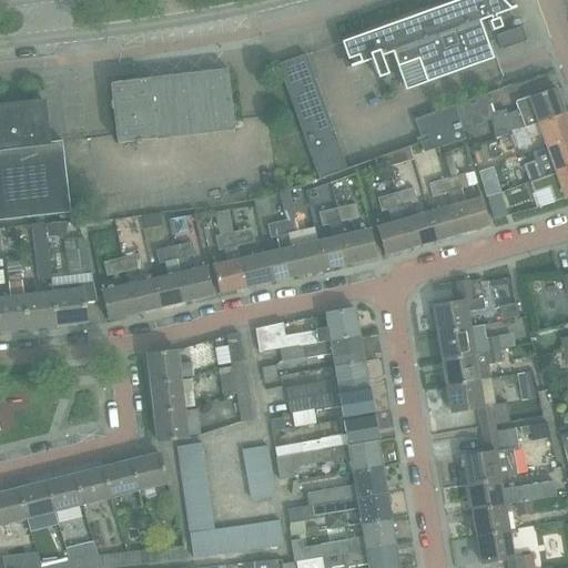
[(495,16),(505,12),(515,9),(515,7),(509,8),(500,0),(477,0),(472,2),(470,0),(457,0),(341,41),(351,69),(372,61),(377,79),(388,75),(382,58),(393,53),(404,87),(470,61),(490,54),(478,22),(490,18),(492,21),(488,22),(492,32),(501,28),(498,19),(496,20),(495,16)]
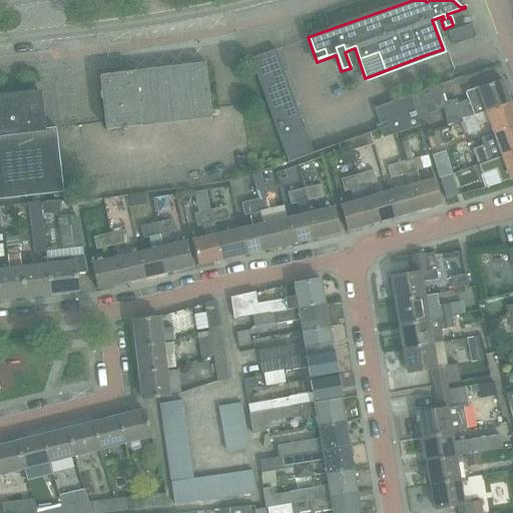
[(475,36),(472,28),(470,24),(447,32),(452,45),(475,36)]
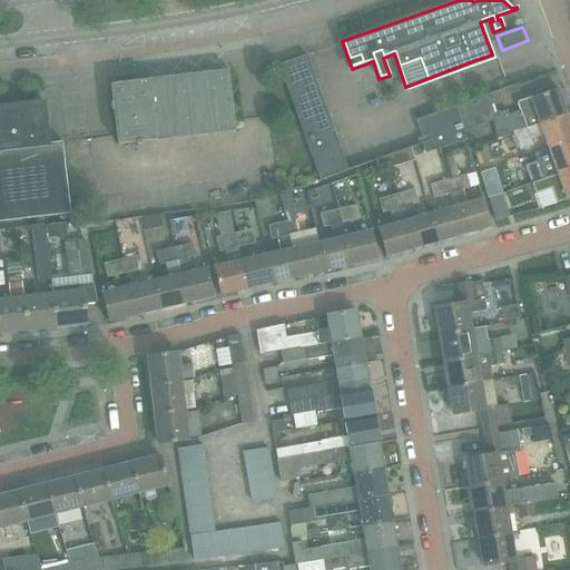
[(306,55),(278,65),(285,86),(303,134),(313,160),(341,150),(313,76),(306,57),(306,55)]
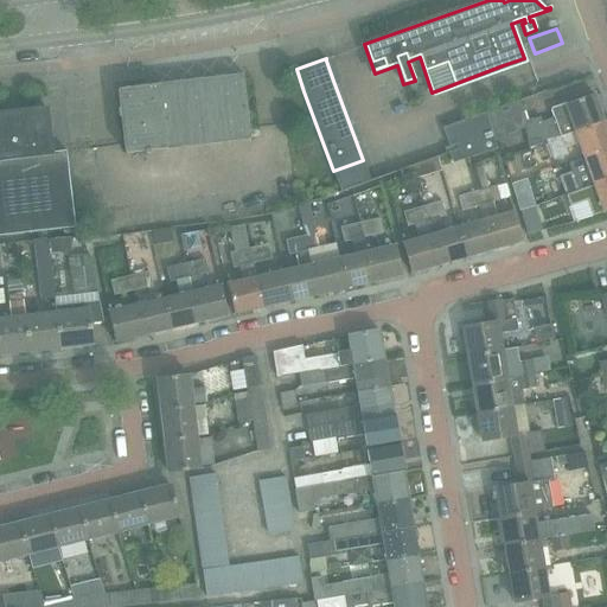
[(119,89),(121,113),(127,154),(251,139),(243,74),(192,80),(119,89)]
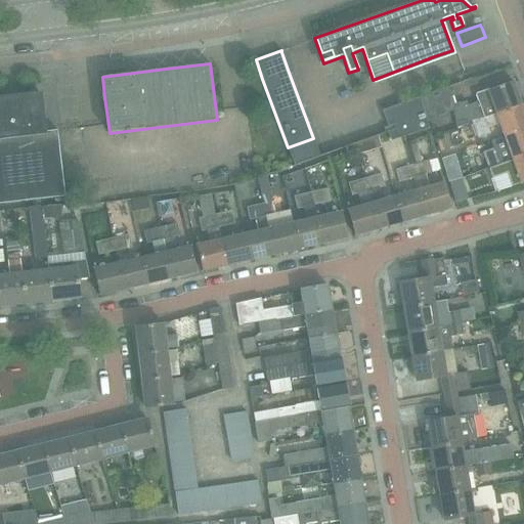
[(451,97),(423,108),(427,121),(453,112),(460,128),(472,124),(495,115),(521,105),(512,81),(475,95),(477,103),(468,106),(466,102),(455,106),(451,97)]
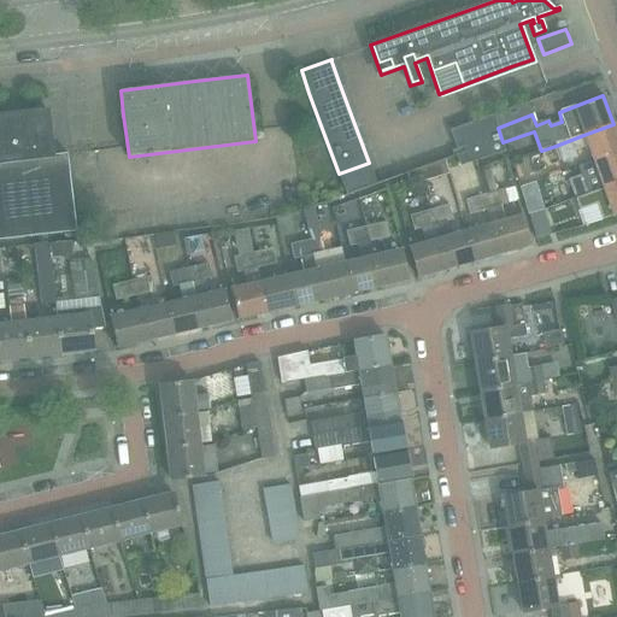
[(76,230),(75,219),(66,153),(52,156),(46,111),(18,113),(34,236),(76,230)]
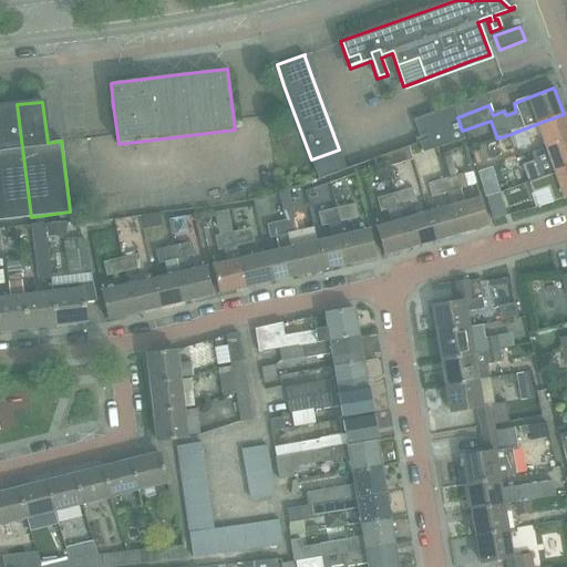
[(0,106),(0,169),(7,220),(31,217),(17,104),(0,106)]
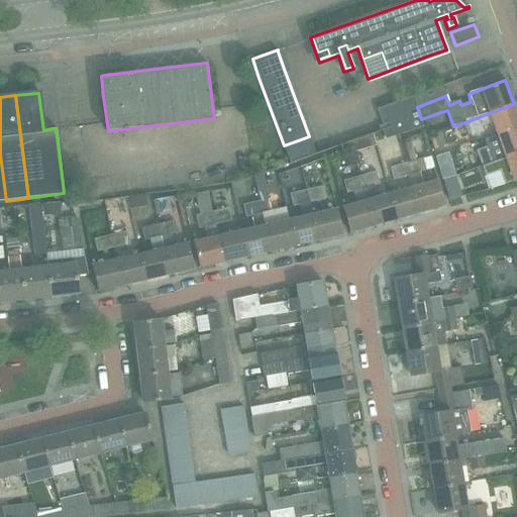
[(413,96),(378,109),(383,124),(388,122),(390,127),(382,129),(386,139),(423,127),(413,96)]
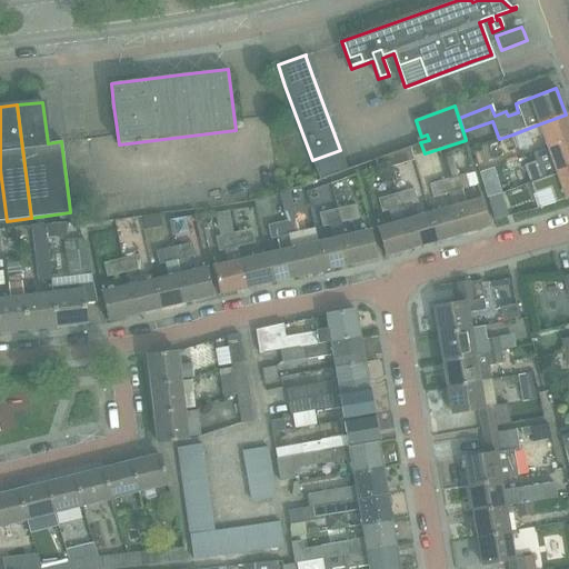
[(538,125),(512,135),(519,151),(532,147),(530,140),(542,136),(547,149),(568,140),(568,123),(566,115),(538,125)]
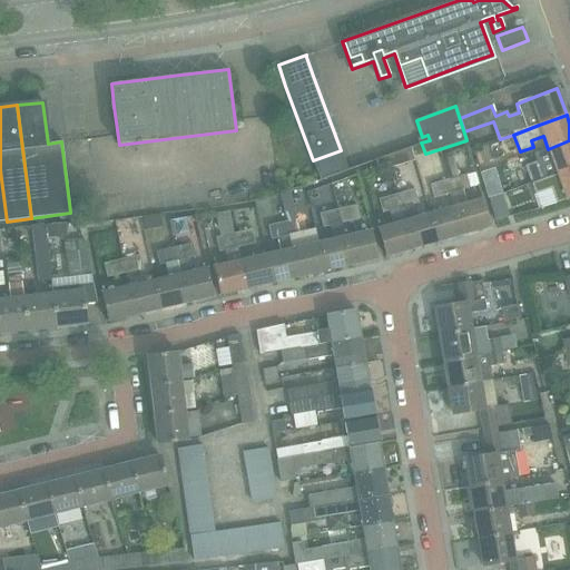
[(539,161),(523,167),(530,184),(557,175),(569,169),(569,140),(548,149),(536,154),(539,161)]
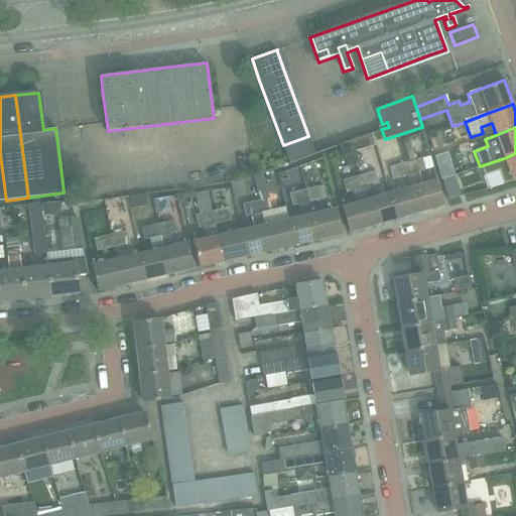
[(412,188),(419,213),(442,207),(436,182),(423,185),(419,172),(426,170),(422,158),(415,160),(409,139),(400,142),(406,163),(409,176),(412,188)]
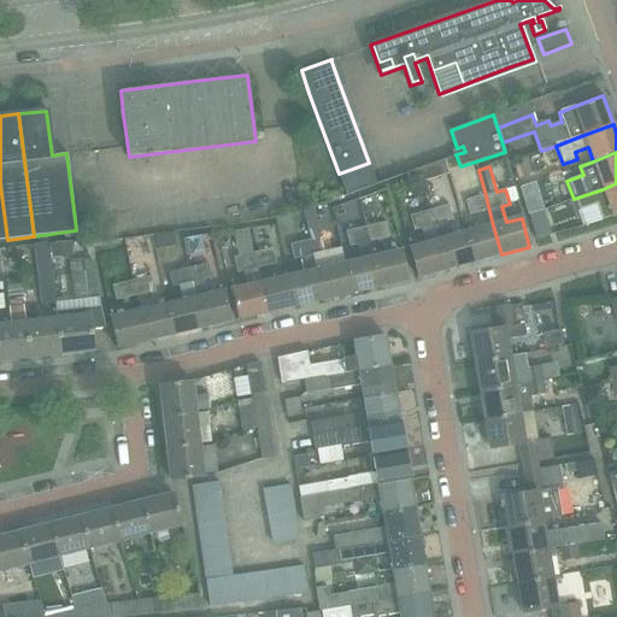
[(616,183),(603,189),(574,199),(577,211),(597,204),(603,219),(612,217),(616,215),(616,183)]
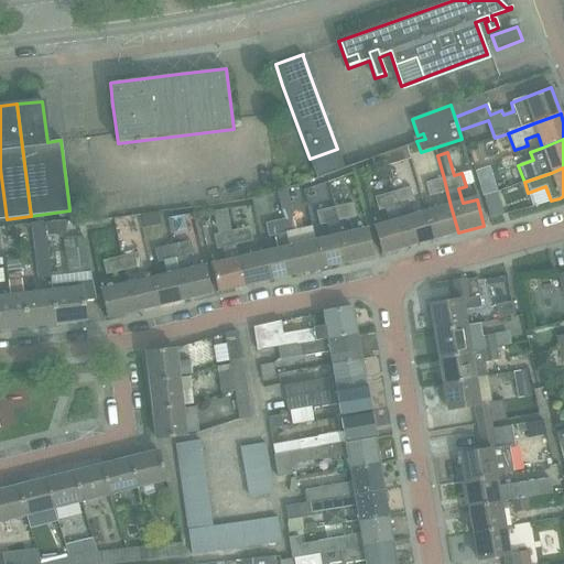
[(433,181),(426,183),(430,197),(436,196),(447,193),(444,179),(433,181)]
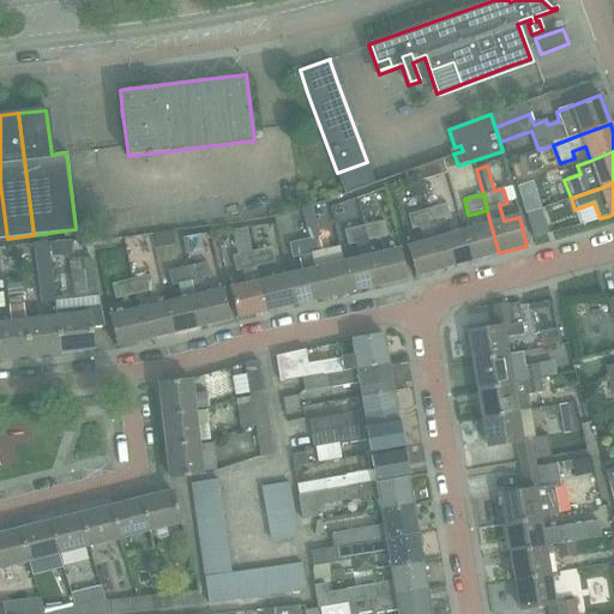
[(537,198),(523,202),(527,215),(541,209),(537,198)]
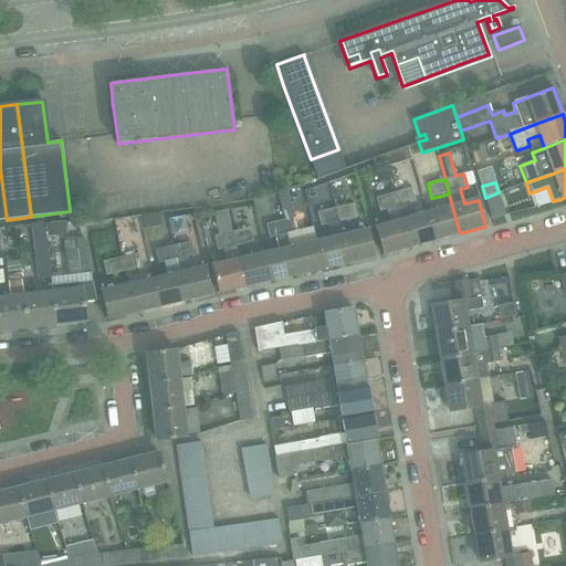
[(411,189),(394,194),(409,248),(435,241),(427,213),(413,218),(409,205),(416,202),(411,189)]
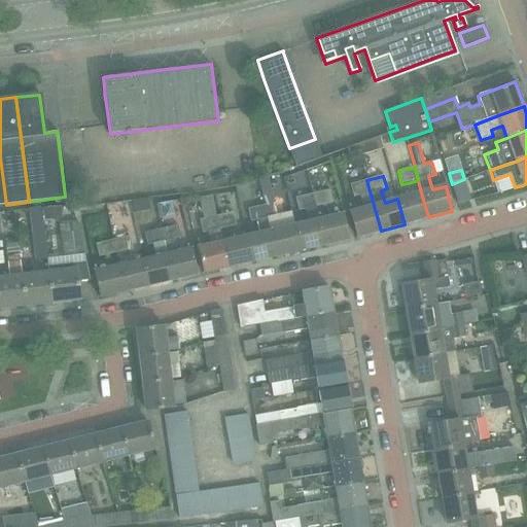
[(269,177),(258,180),(265,205),(276,256),(300,250),(294,225),(291,212),(284,213),(281,201),(274,203),(269,177)]
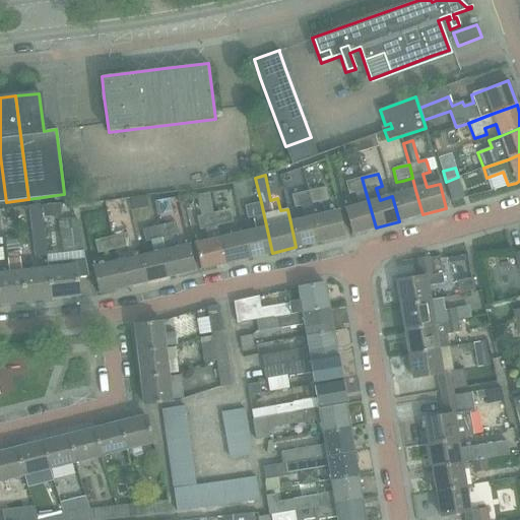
[(458,177),(446,182),(449,195),(462,192),(458,177)]
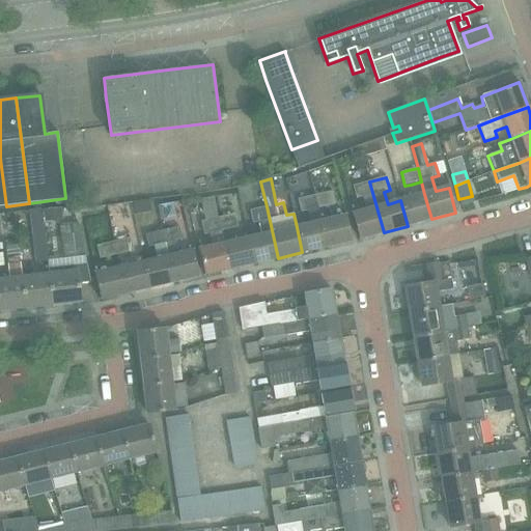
[(352,214),(354,219),(359,240),(384,232),(369,182),(353,187),(357,199),(362,198),(365,211),(352,214)]
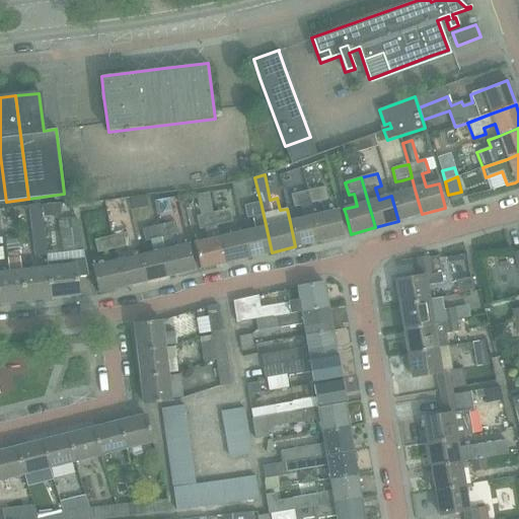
[(307,192),(311,204),(327,201),(324,188),(307,192)]
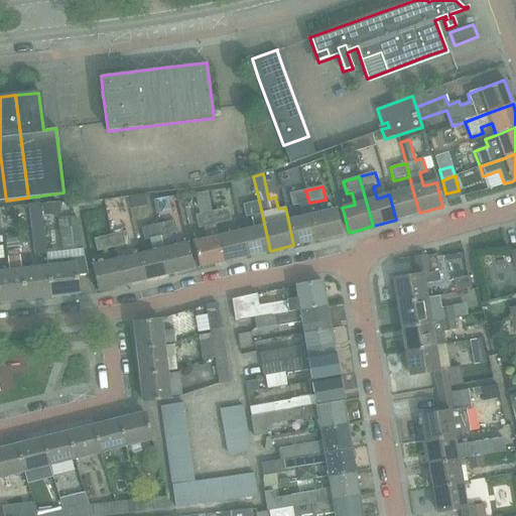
[(419,213),(412,188),(389,195),(396,220),(419,213)]
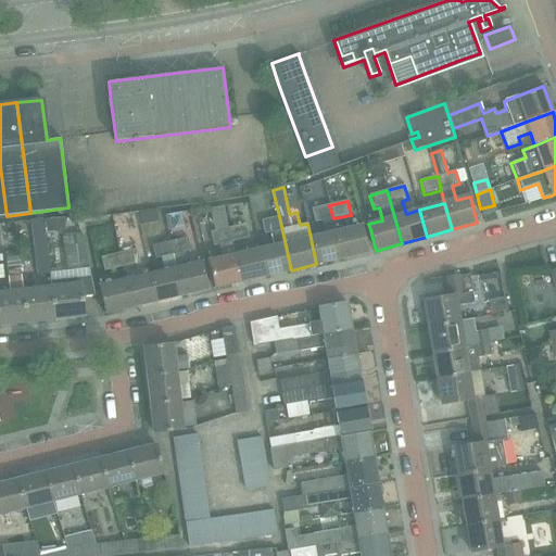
[(316,264),(343,258),(337,231),(333,218),(329,205),(312,209),(315,223),(321,222),(325,235),(311,238),(316,264)]
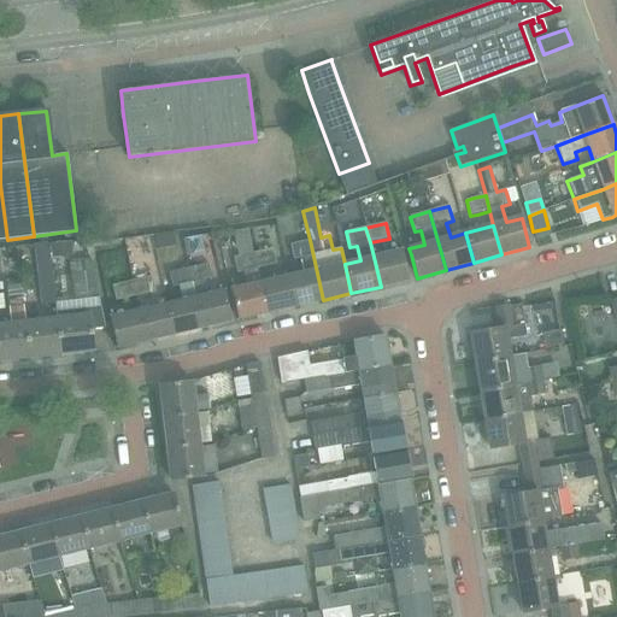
[(233,233),(239,258),(234,259),(236,274),(245,271),(248,286),(229,291),(236,319),(266,313),(259,283),(256,269),(253,254),(247,230),(233,233)]
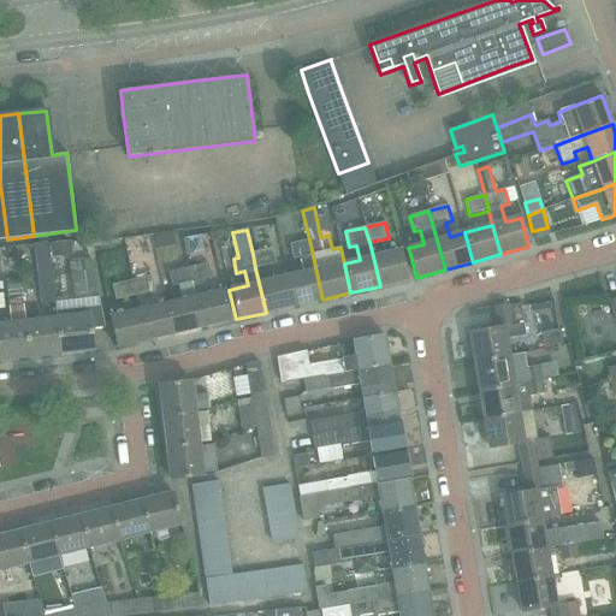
[(177,247),(175,232),(153,236),(155,250),(177,247)]
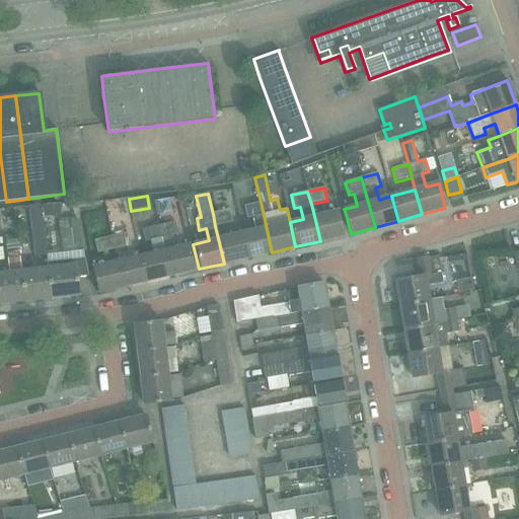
[(253,218),(255,230),(242,233),(247,257),(272,252),(261,202),(244,206),(247,219),(253,218)]
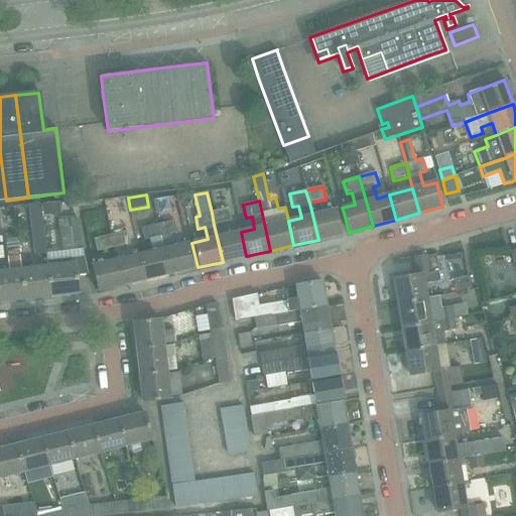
[(58,202),(41,204),(42,215),(59,213),(58,202)]
